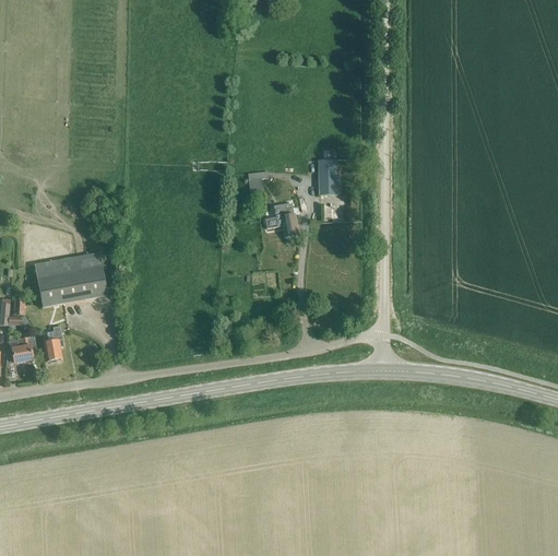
[(320,193),(337,193),(336,158),(319,158),(320,193)]
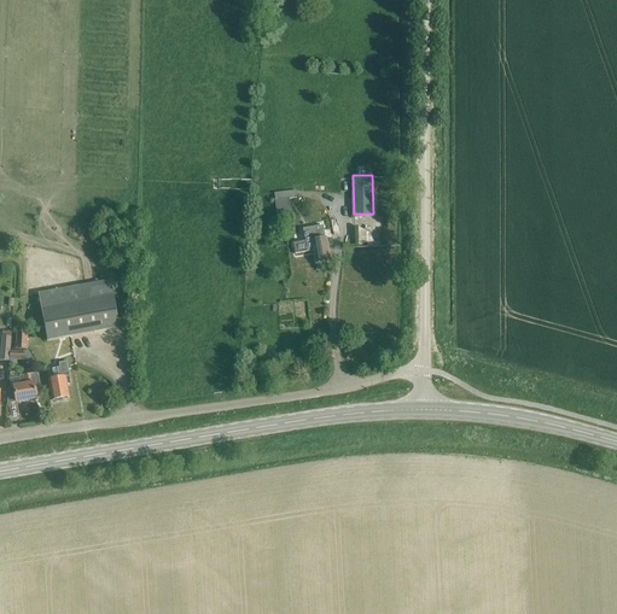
[(297,196),(296,187),(274,189),(277,212),(291,210),(290,196),(297,196)]
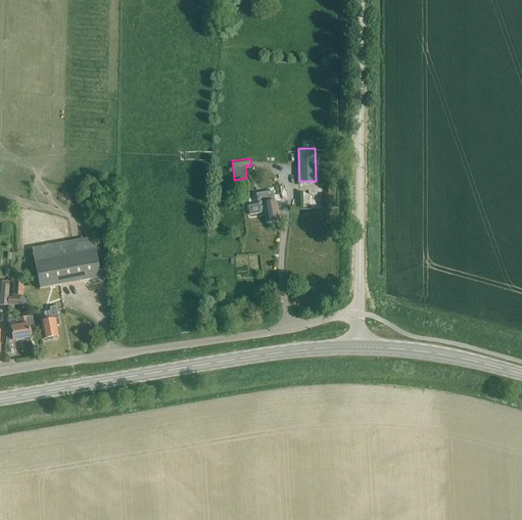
[(258,203),(249,204),(250,213),(261,210),(266,210),(268,222),(280,220),(277,199),(276,199),(274,189),(266,190),(256,192),(258,203)]
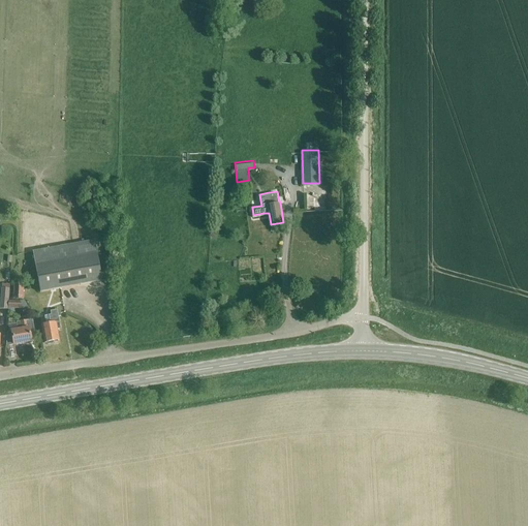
[(40,290),(101,279),(94,239),(33,250),(40,290)]
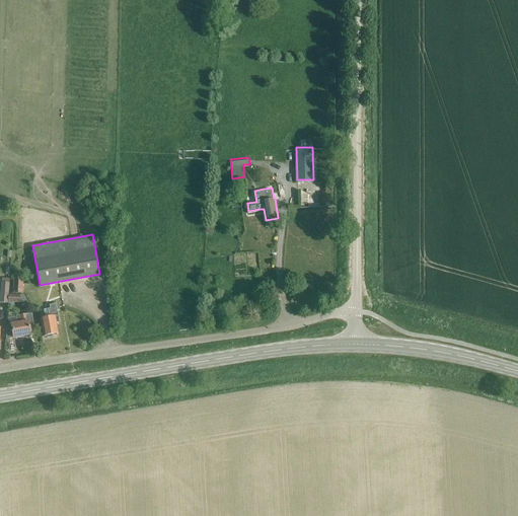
[(14,291),(23,291),(24,272),(14,272),(14,291)]
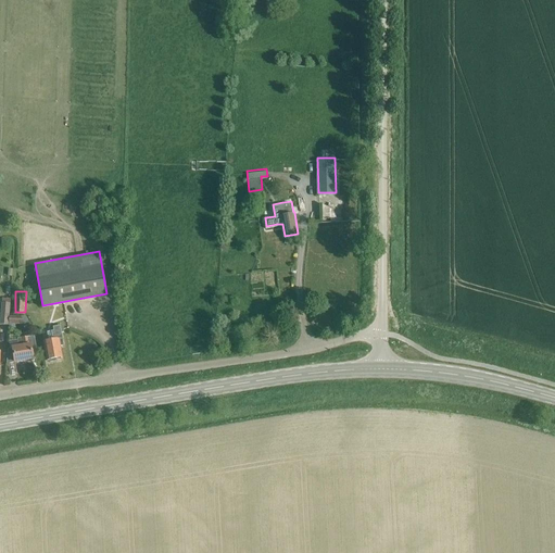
[(9,322),(10,314),(11,302),(3,301),(1,323),(9,324),(9,322)]
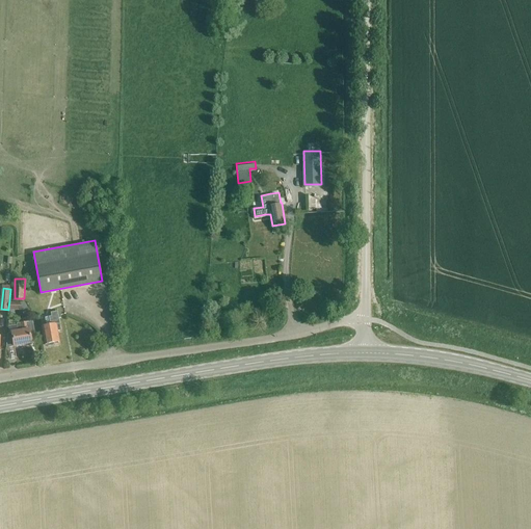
[(57,329),(60,328),(57,310),(50,311),(51,315),(46,316),(47,325),(42,326),(45,343),(58,340),(57,329)]
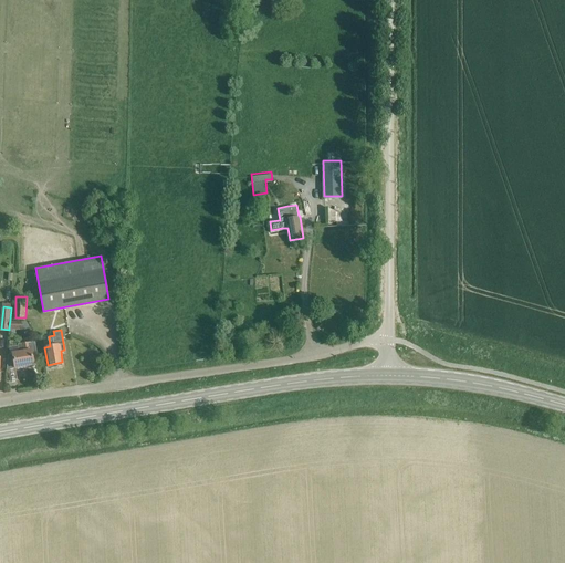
[(8,354),(7,368),(34,363),(33,357),(39,356),(34,340),(18,343),(19,351),(8,354)]
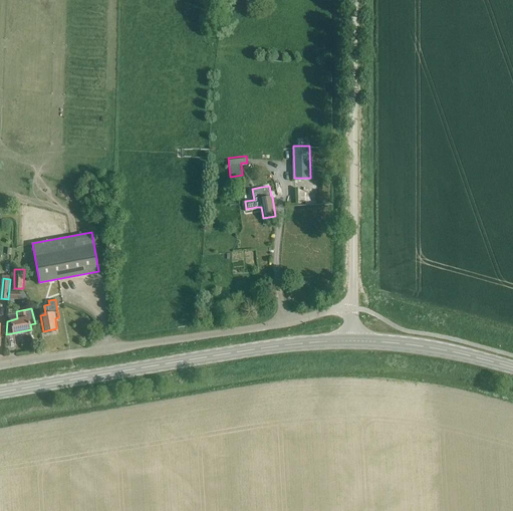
All buildings are outlined.
